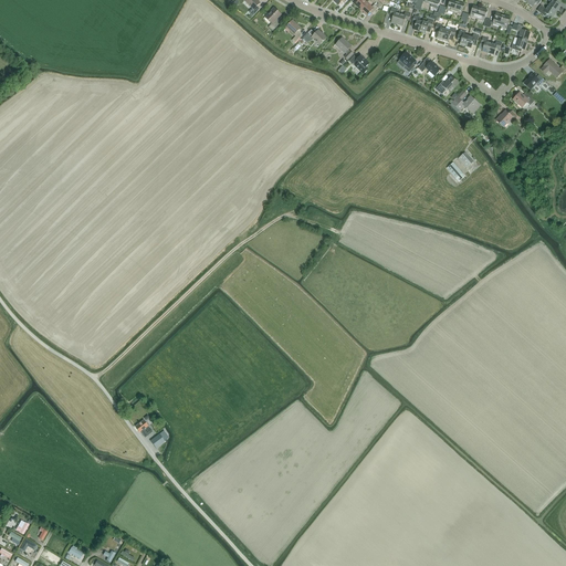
[(257,7),(260,3),(255,0),(247,0),(245,1),(253,8),(249,12),(253,16),(260,9),(257,7)]
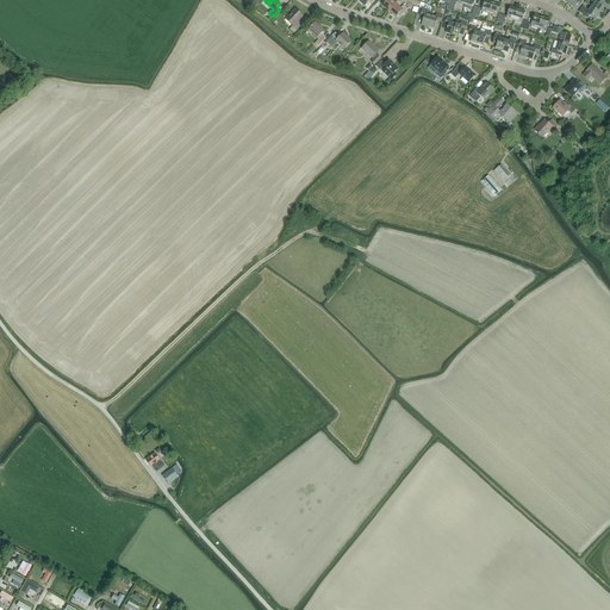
[(388,11),(396,2),(392,0),(384,0),(381,4),(388,11)]
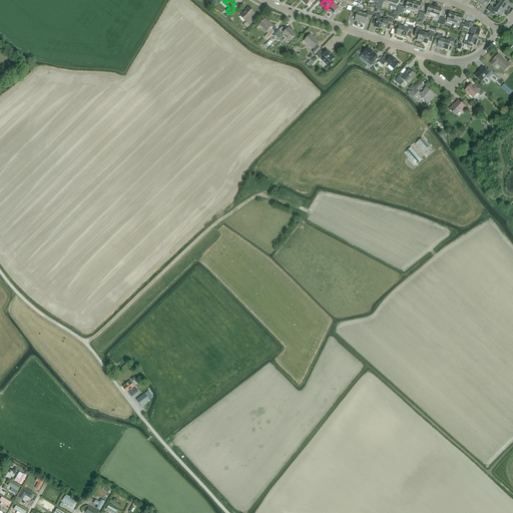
[(399,0),(392,0),(391,4),(391,7),(397,8),(398,6),(399,0)]
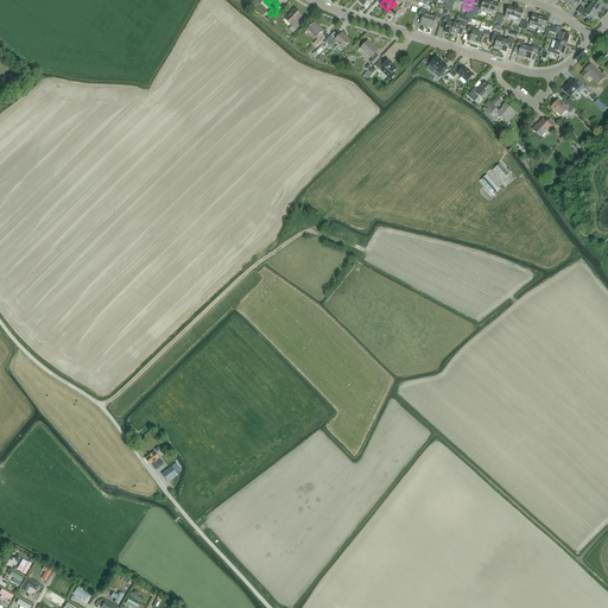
[(488,14),(492,2),(483,0),(480,12),(488,14)]
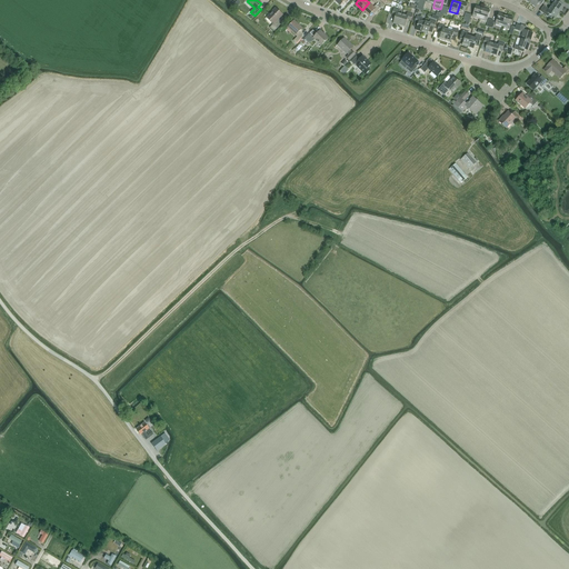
[(559,12),(563,6),(559,2),(559,0),(551,0),(551,1),(553,3),(551,7),(559,12)]
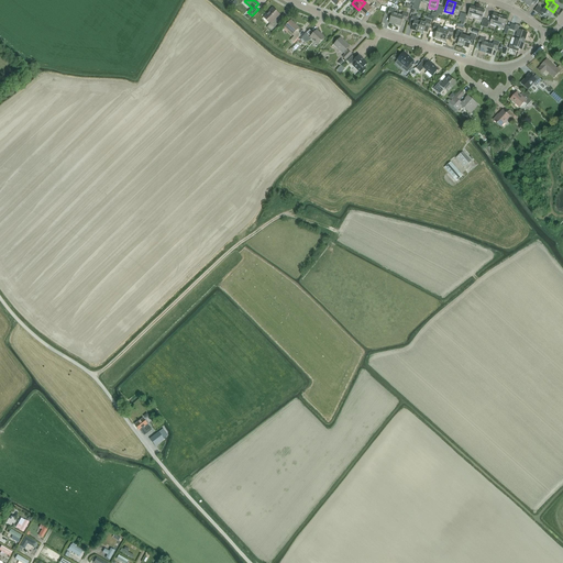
[(371,14),(376,8),(373,4),(371,7),(365,2),(359,10),(365,15),(368,12),(371,14)]
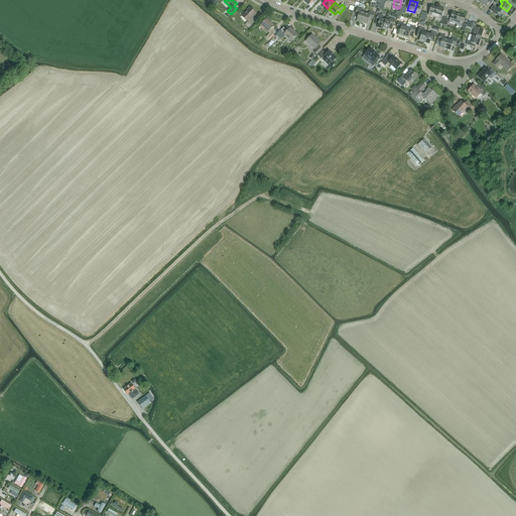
[(420,14),(423,4),(417,2),(414,12),(420,14)]
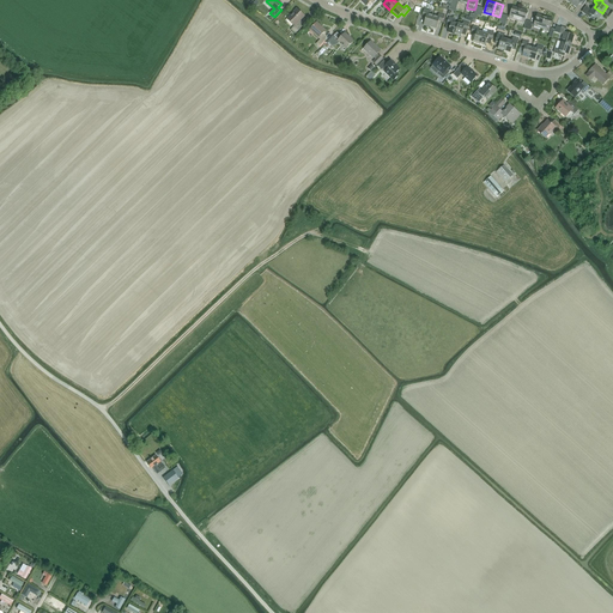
[(516,20),(521,8),(513,6),(509,18),(516,20)]
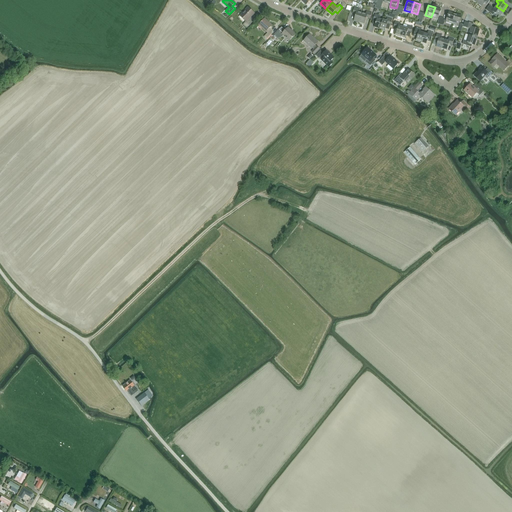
[(494,8),(491,7),(489,5),(485,10),(488,11),(493,15),(495,13),(499,16),(503,11),(496,6),(494,8)]
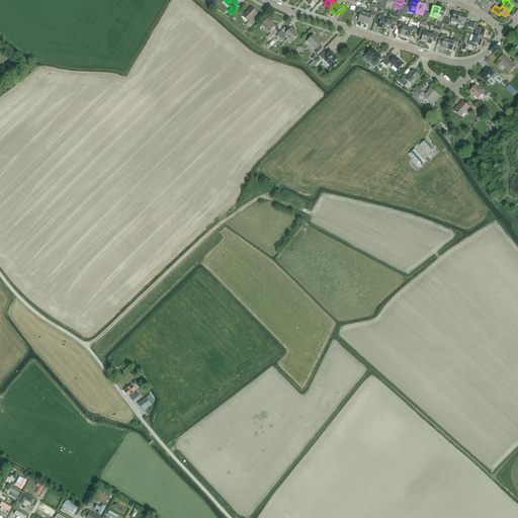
[(363,23),(366,13),(362,12),(363,9),(358,7),(356,13),(360,14),(358,21),(363,23)]
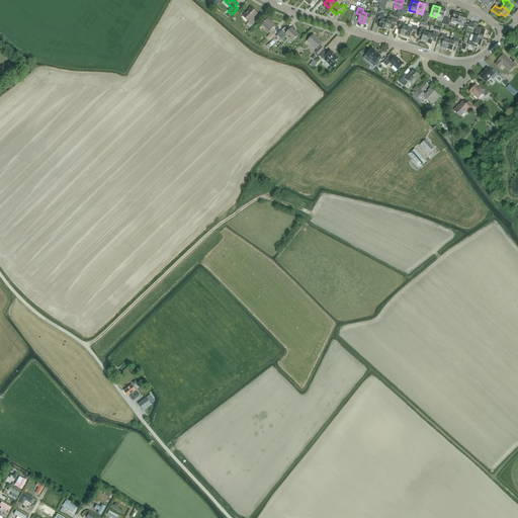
[(443,19),(446,9),(440,7),(436,17),(443,19)]
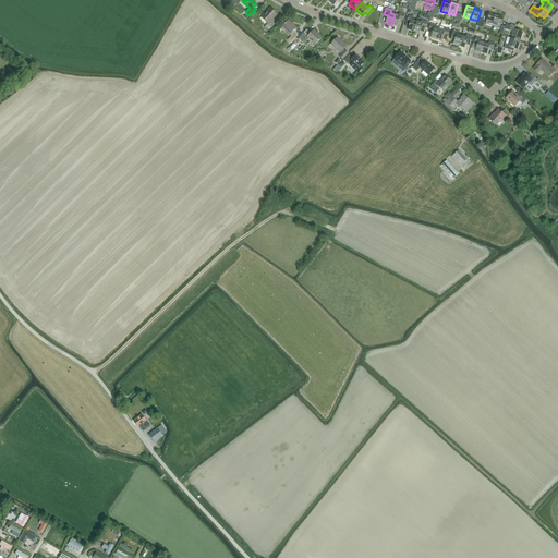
[(271,21),(277,15),(270,9),(262,16),(268,23),(265,27),(269,31),(276,24),(271,21)]
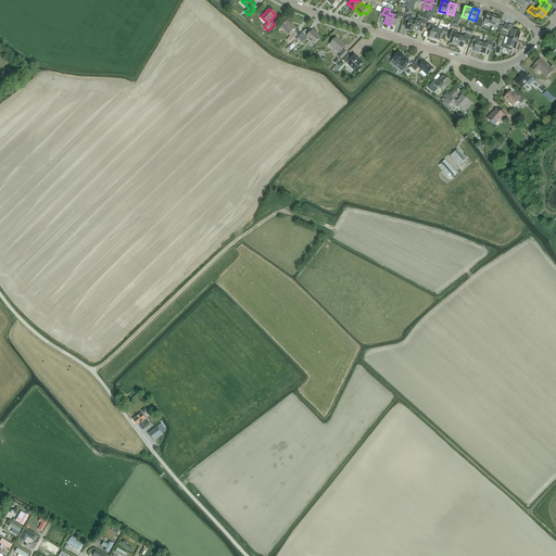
[(402,20),(404,14),(397,12),(396,15),(393,14),(390,25),(395,26),(397,19),(402,20)]
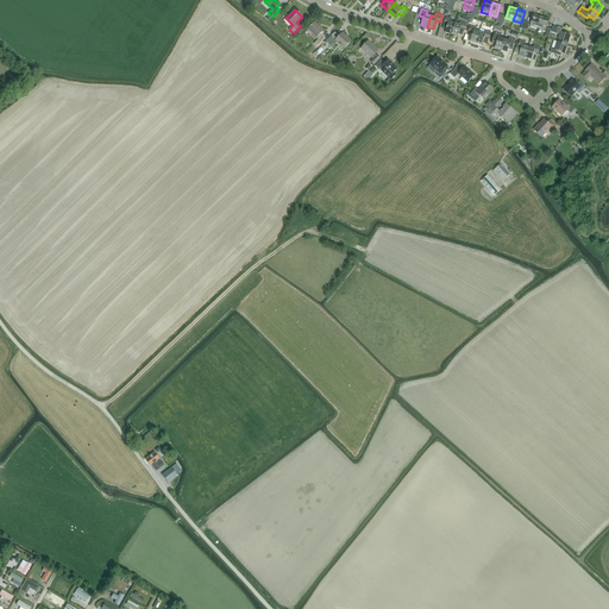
[(538,29),(541,17),(534,14),(531,26),(538,29)]
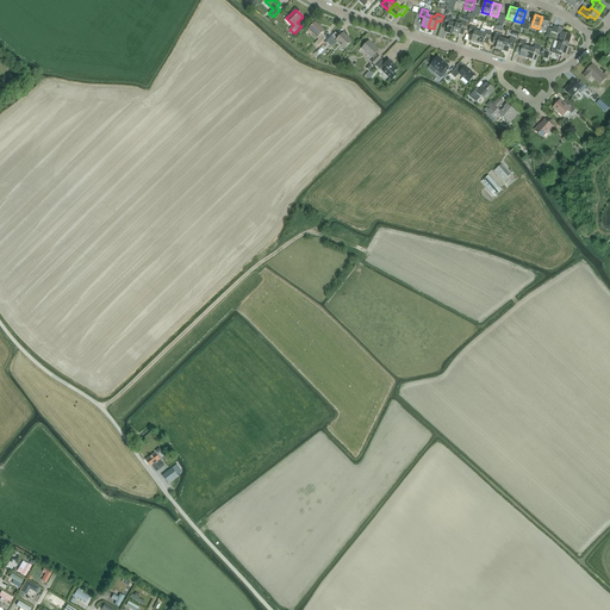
[(452,35),(455,24),(452,23),(453,18),(447,17),(444,23),(448,24),(446,32),(452,35)]
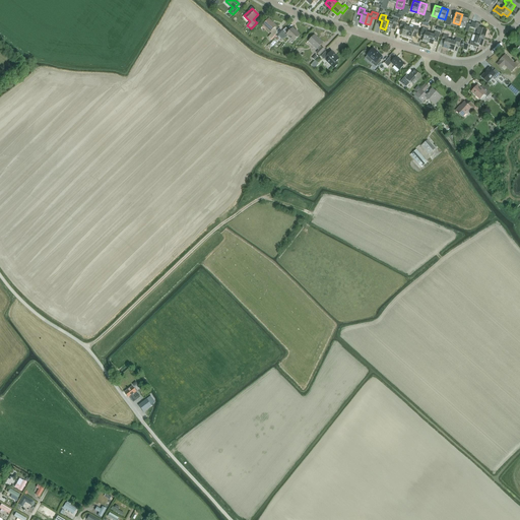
[(466,26),(469,16),(462,14),(459,24),(466,26)]
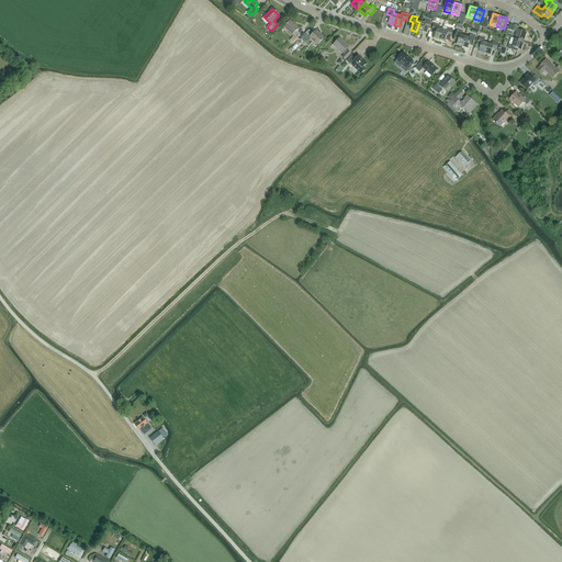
[(428,27),(430,21),(425,19),(424,23),(419,22),(416,32),(423,34),(425,26),(428,27)]
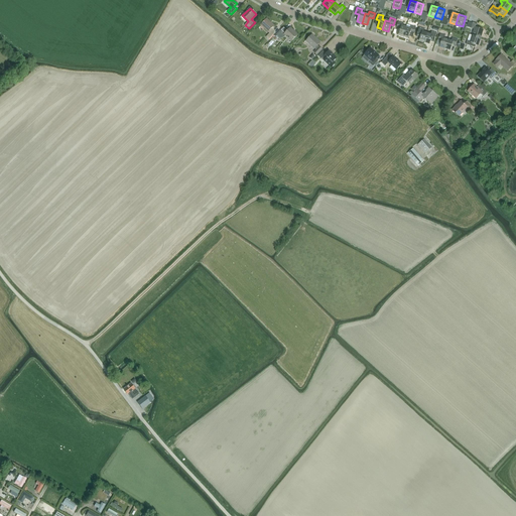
[(269,39),(275,33),(271,29),(274,25),(267,18),(261,25),(268,32),(269,33),(266,37),(269,39)]
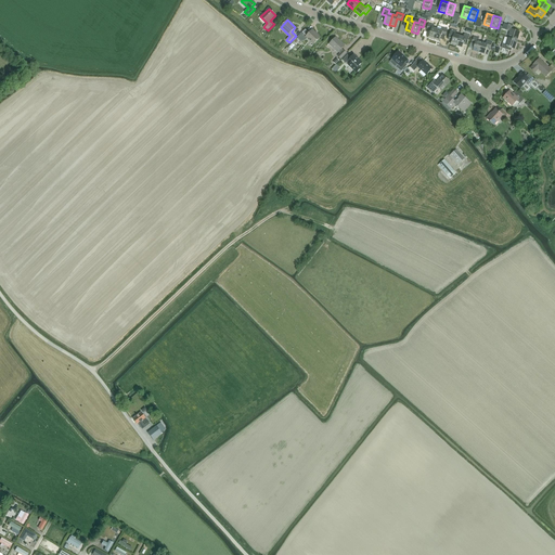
[(434,40),(437,29),(433,28),(434,25),(428,23),(426,29),(430,30),(427,38),(434,40)]
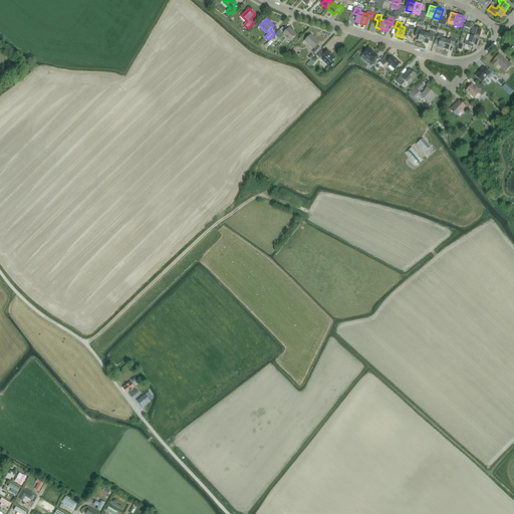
[(479,38),(482,30),(474,27),(476,24),(471,22),(469,28),(472,29),(471,35),(479,38)]
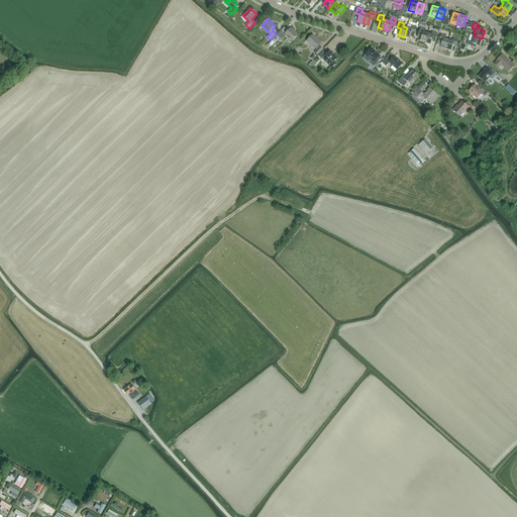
[(415,32),(416,27),(411,25),(410,28),(407,27),(404,37),(409,38),(411,31),(415,32)]
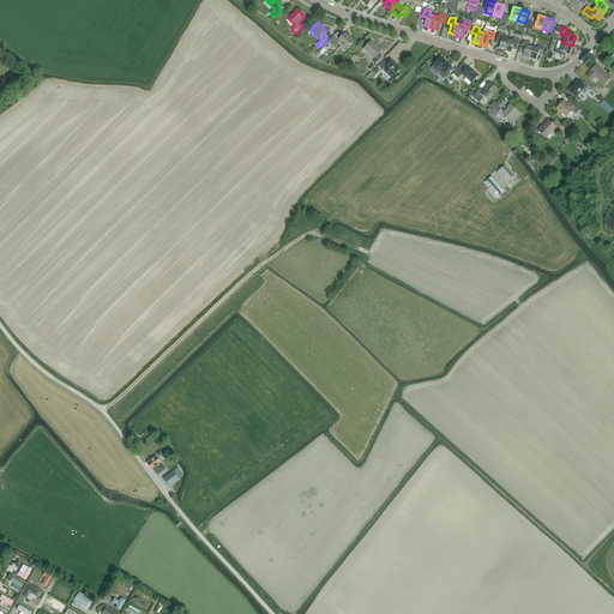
[(498,49),(505,50),(509,40),(504,38),(505,34),(499,32),(495,43),(499,44),(498,49)]
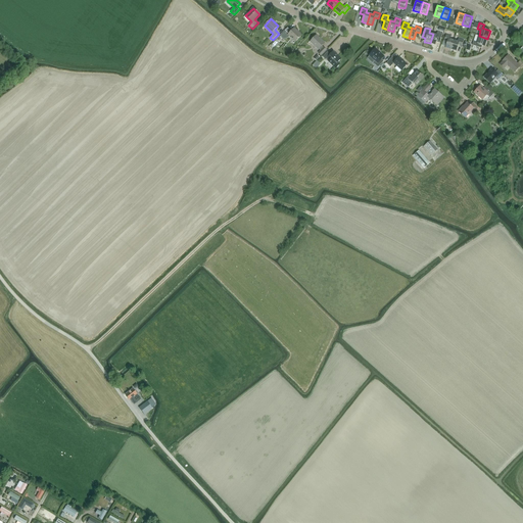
[(295,42),(301,36),(294,29),(290,33),(287,29),(280,36),(284,40),(290,37),(295,42)]
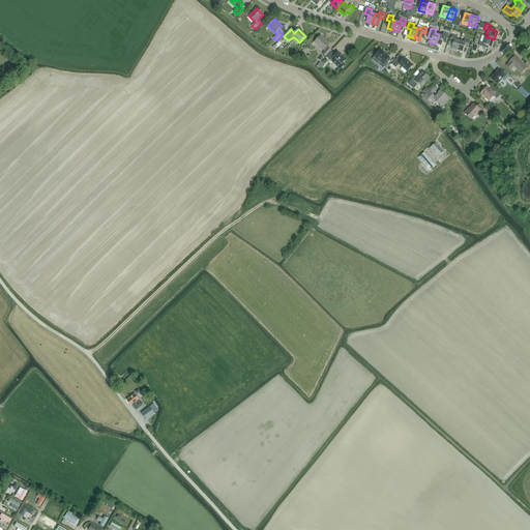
[(439,34),(436,43),(441,46),(442,42),(445,43),(448,33),(443,32),(442,35),(439,34)]
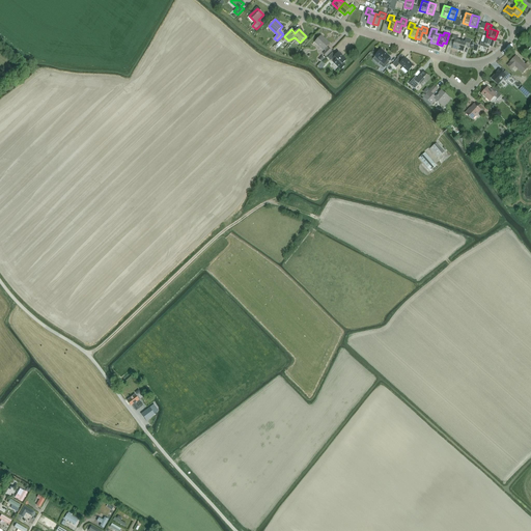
[(457,51),(460,40),(457,39),(458,36),(453,34),(451,40),(454,42),(452,49),(457,51)]
